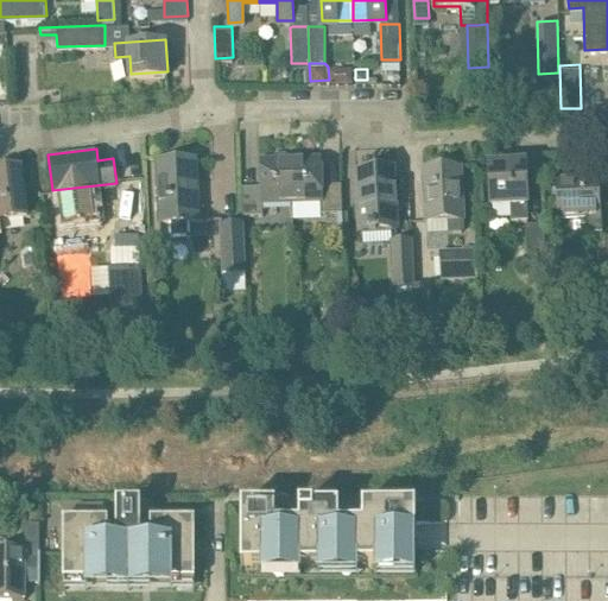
[(292,198),(290,152),(276,152),(276,157),(260,158),(260,183),(242,184),(244,213),(264,212),(263,200),(292,198)]
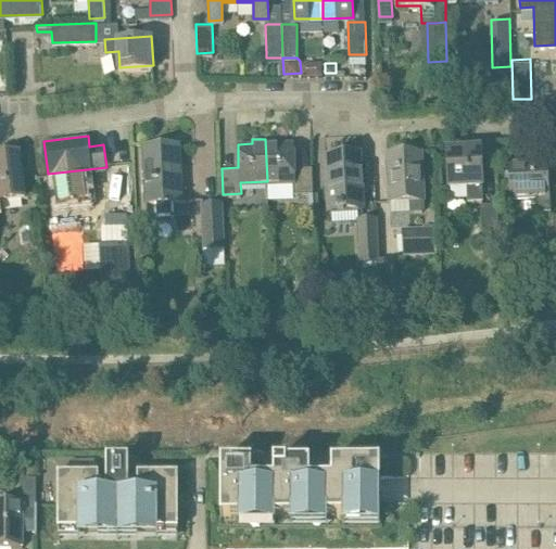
[(280,139),(265,139),(267,181),(294,181),(295,192),(313,191),(312,165),(295,165),(294,142),(280,142),(280,139)]
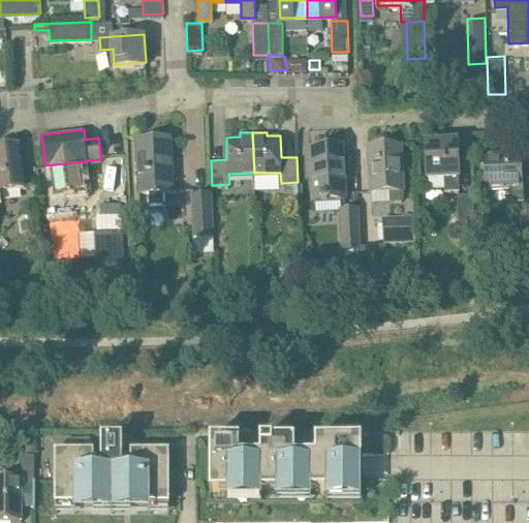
[(172,137),(138,140),(139,191),(147,191),(147,198),(150,202),(163,202),(166,197),(165,190),(173,190),(172,137)]
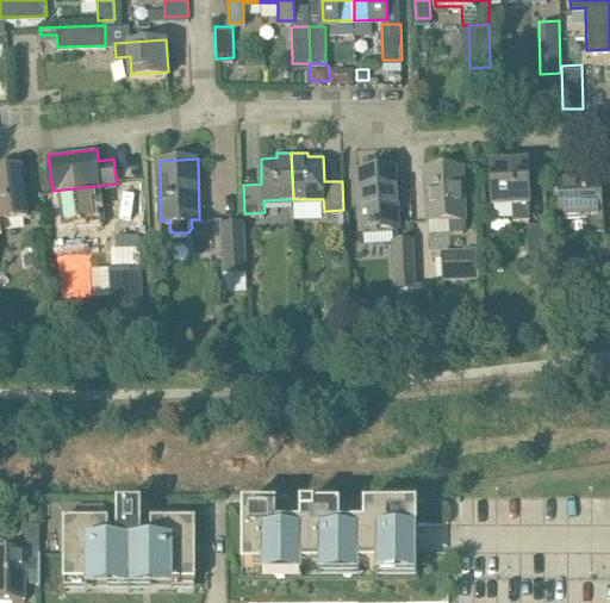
[(528,217),(528,201),(526,160),(491,161),(492,203),(512,201),(514,218),(528,217)]
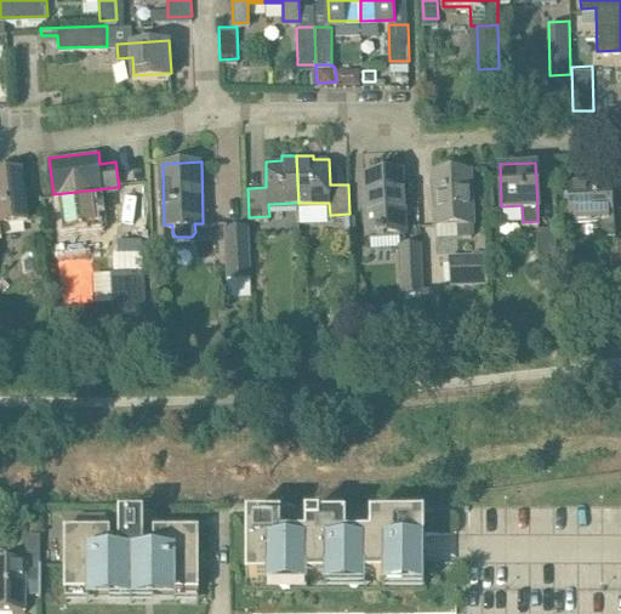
[(472,168),(434,169),(437,221),(457,221),(457,231),(474,229),(473,214),(472,168)]
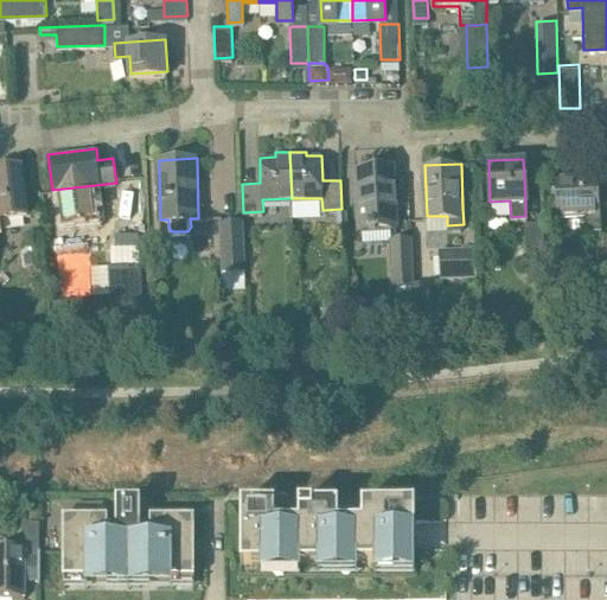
[(21,165),(0,167),(0,230),(4,230),(2,217),(27,214),(21,165)]
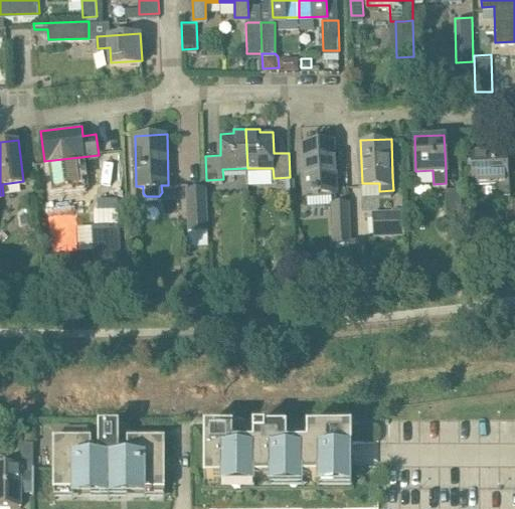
[(337,190),(335,141),(303,143),(304,159),(306,159),(308,191),(337,190)]
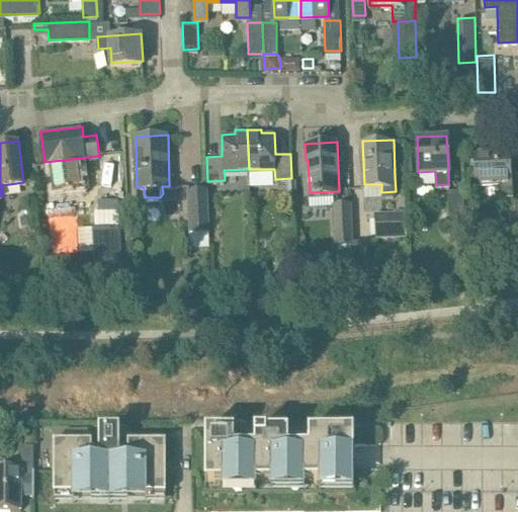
[(513,180),(511,180),(510,150),(475,152),(476,183),(500,182),(500,194),(514,193),(513,180)]
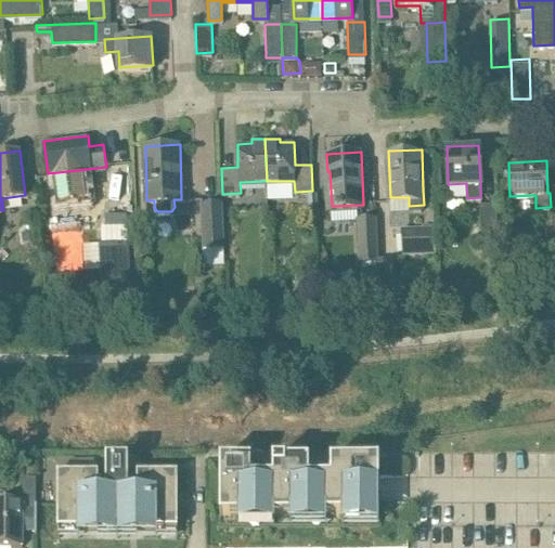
[(198,201),(201,245),(221,244),(219,200),(198,201)]
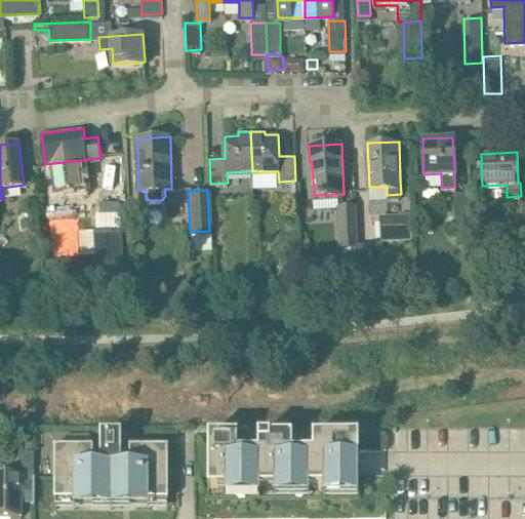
[(470,190),(454,191),(455,222),(471,221),(470,190)]
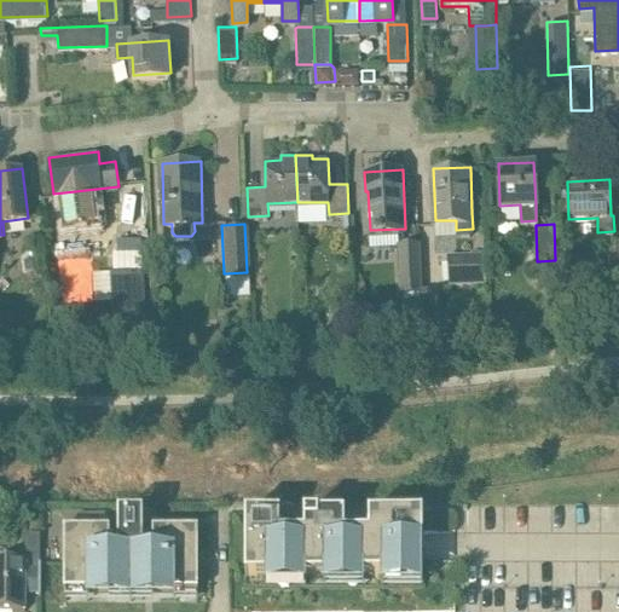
[(618,237),(608,238),(608,288),(618,287),(618,237)]
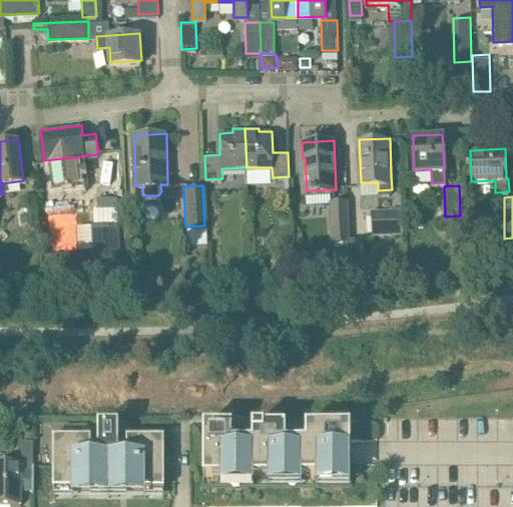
[(331,241),(350,240),(348,198),(329,198),(331,241)]
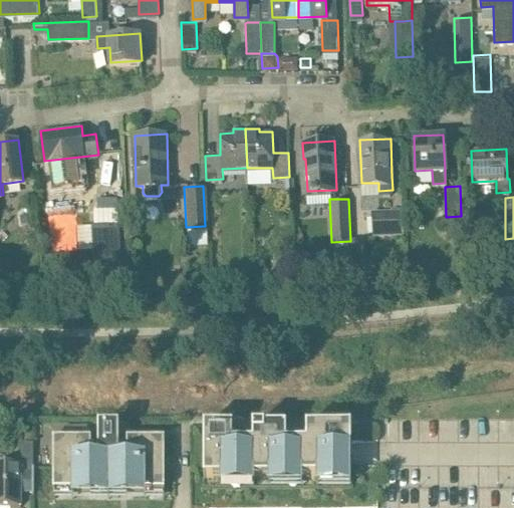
[(372,234),(404,232),(403,204),(392,205),(392,207),(371,208),(372,234)]
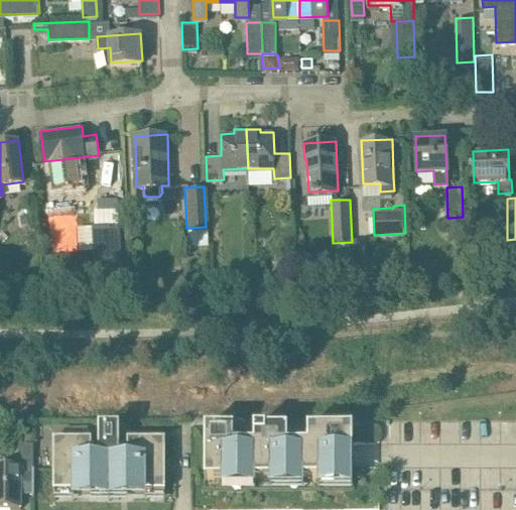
[(92,222),(92,224),(92,247),(92,273),(120,273),(119,222),(117,222),(117,207),(98,207),(94,207),(94,222),(92,222)]
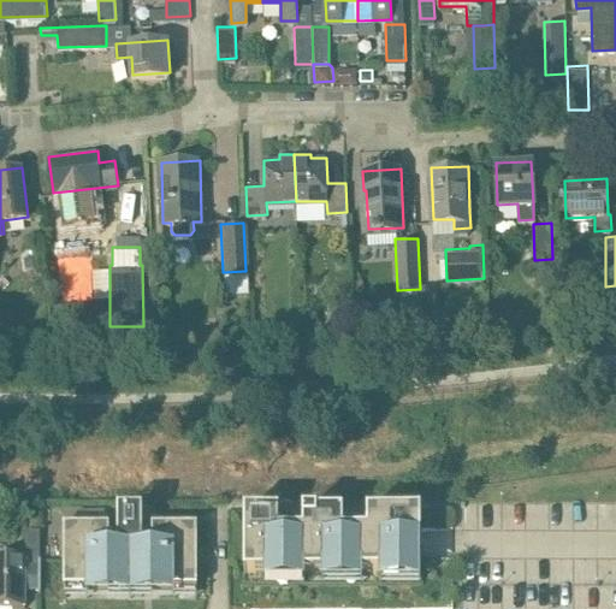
[(0,306),(0,336),(7,337),(11,308),(0,306)]
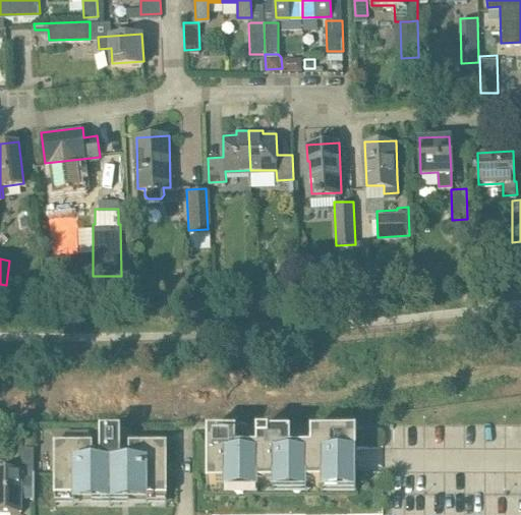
[(236,269),(220,269),(220,279),(236,278),(236,269)]
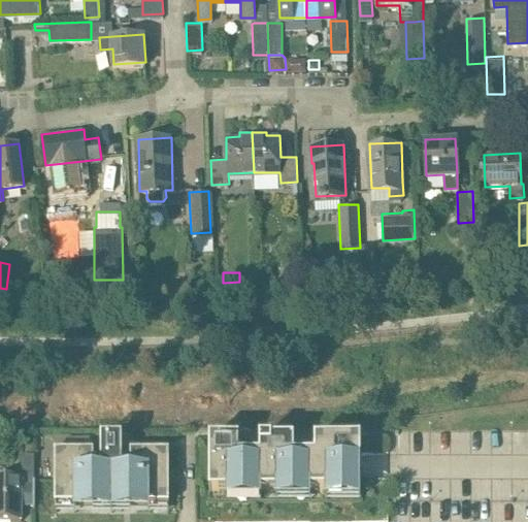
[(293,291),(302,289),(301,280),(291,281),(293,291)]
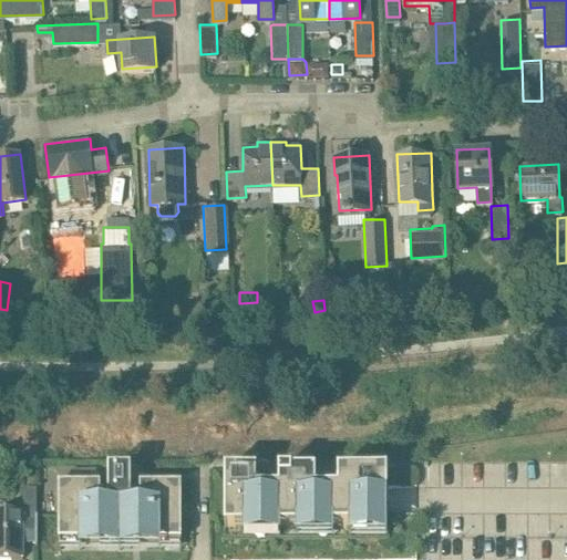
[(225,465),(225,522),(388,522),(388,509),(388,481),(388,466),(388,465),(338,465),(337,481),(317,481),(317,465),(278,465),(278,481),(257,481),(258,465),(225,465)]
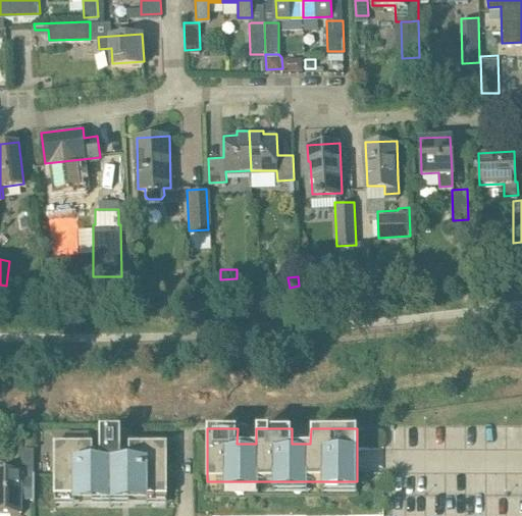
[(66,429),(66,442),(90,442),(90,429),(66,429)]
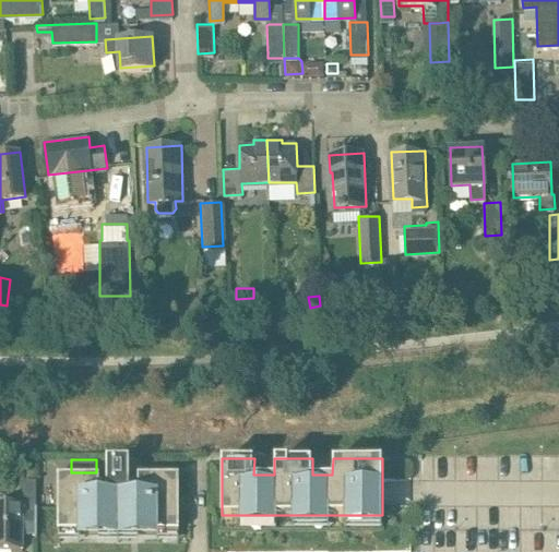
[(58,472),(58,529),(179,529),(179,472),(138,472),(138,490),(129,490),(129,472),(129,460),(107,460),(107,472),(107,490),(98,490),(98,472),(96,472),(71,472),(58,472)]
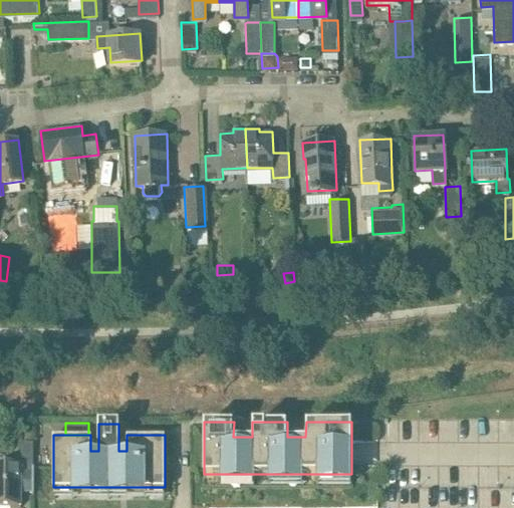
[(22,488),(32,488),(32,482),(33,469),(22,468),(22,461),(0,460),(0,502),(22,503),(22,488)]
